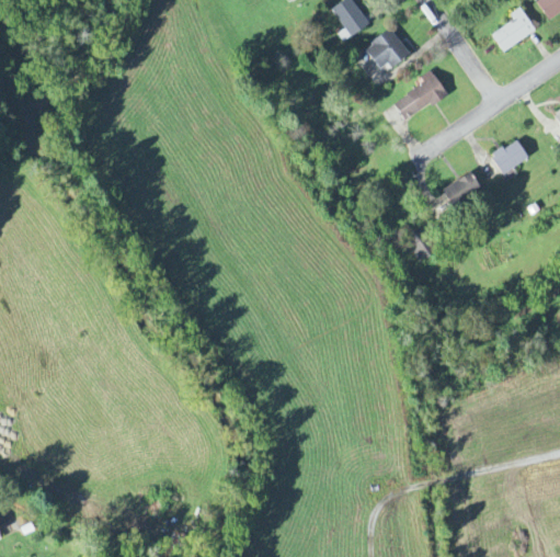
[(351,35),(369,22),(354,0),(341,0),(332,7),(351,35)]
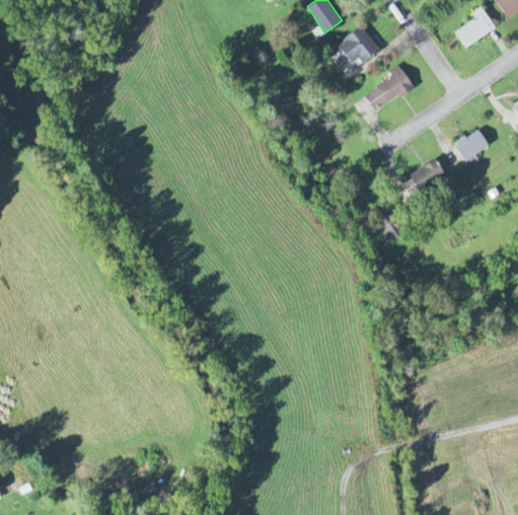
[(506,16),(517,10),(517,0),(497,0),(506,16)]
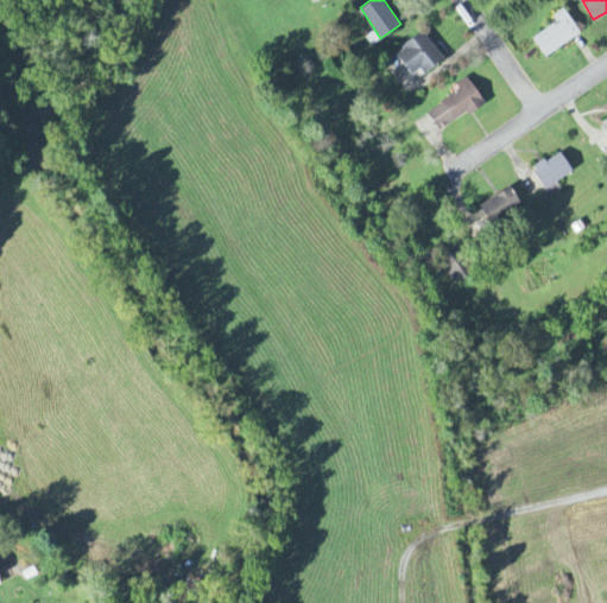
[(581,33),(566,6),(552,13),(557,21),(532,35),(543,55),(581,33)]
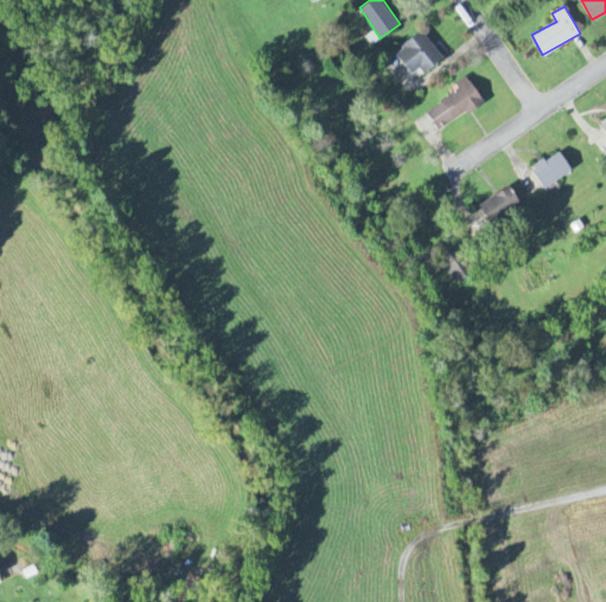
[(409,74),(419,66),(422,72),(442,58),(423,30),(393,51),(409,74)]
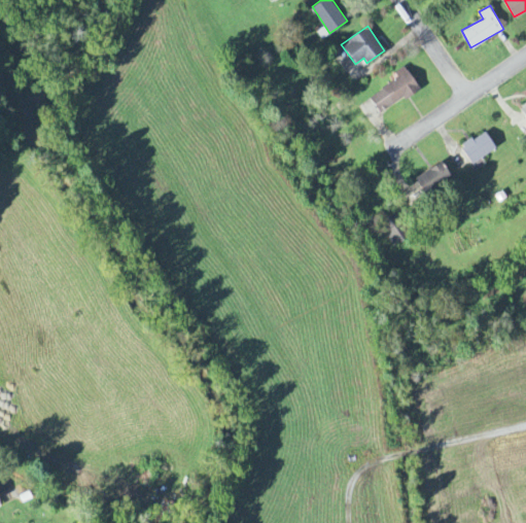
[(420,86),(405,65),(395,72),(398,76),(369,97),(380,113),(420,86)]
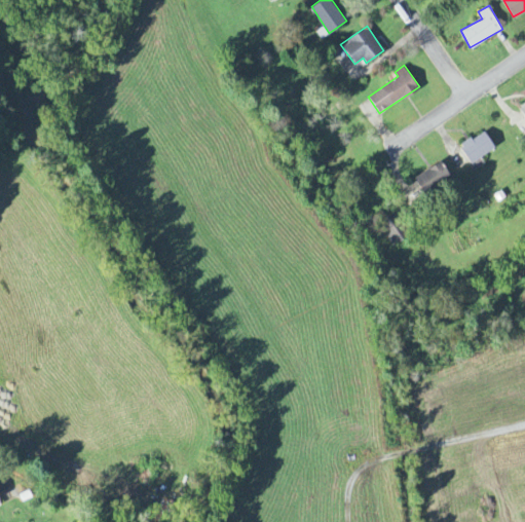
[(495,147),(484,129),(459,146),(471,163),(495,147)]
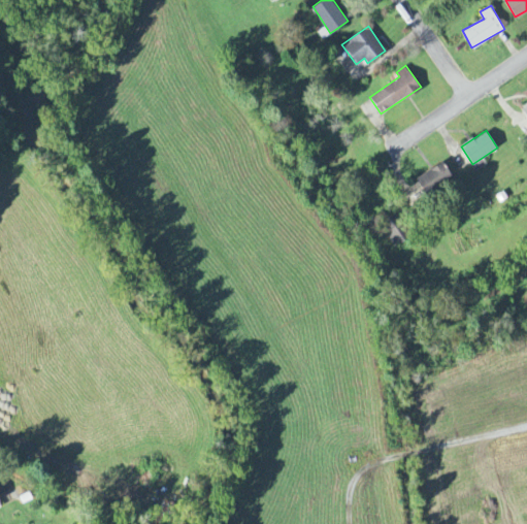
[(453,176),(443,161),(416,177),(425,193),(453,176)]
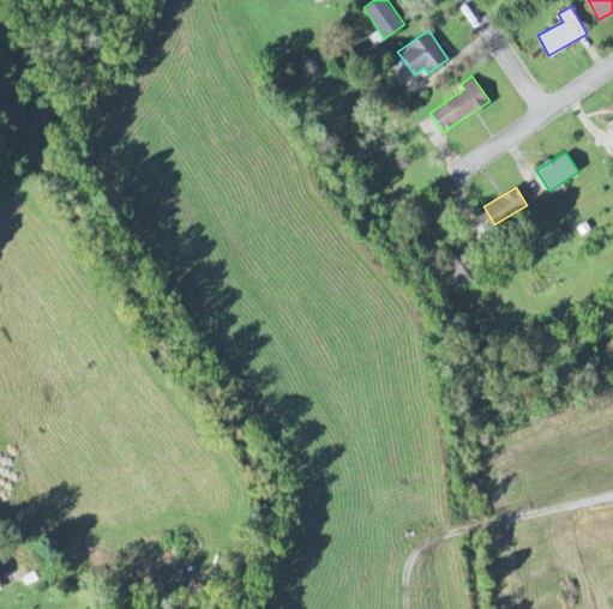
[(461,285),(481,271),(464,246),(443,260),(461,285)]
